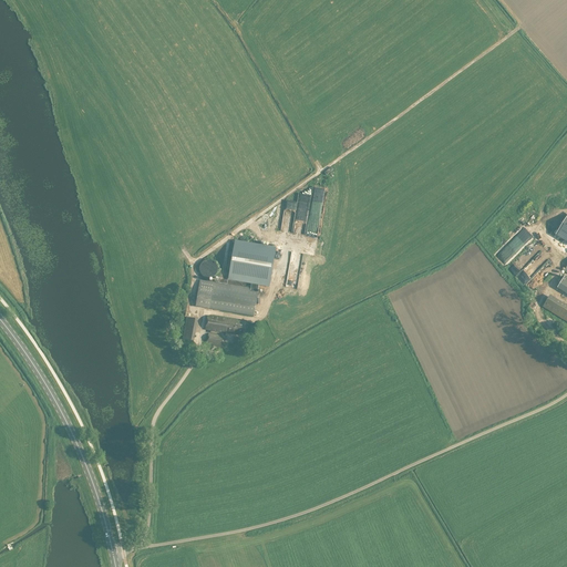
[(311,197),(322,197),(323,185),(311,184),(311,197)]
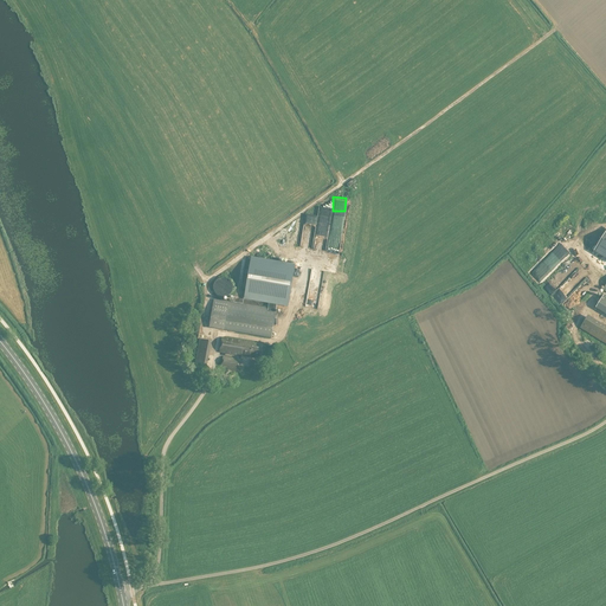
[(605,230),(594,250),(605,257),(605,230)]
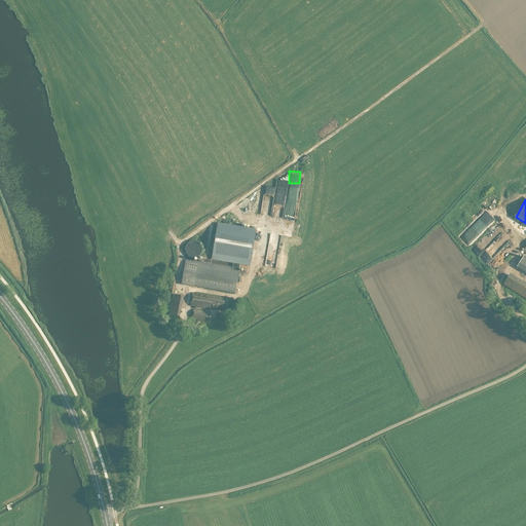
[(218,223),(212,258),(233,262),(232,267),(238,268),(239,263),(250,265),(256,229),(218,223)]
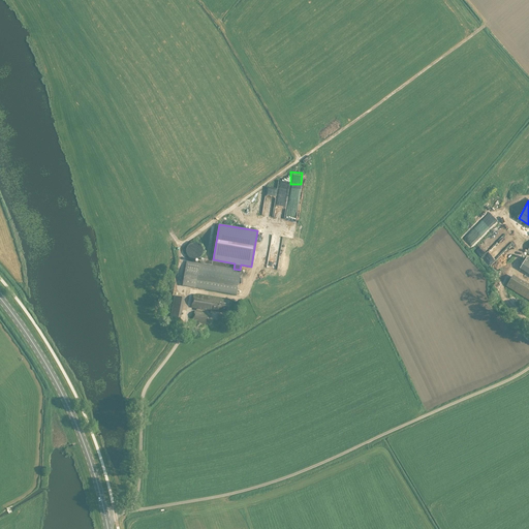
[(528,258),(526,256),(519,268),(528,274),(528,258)]
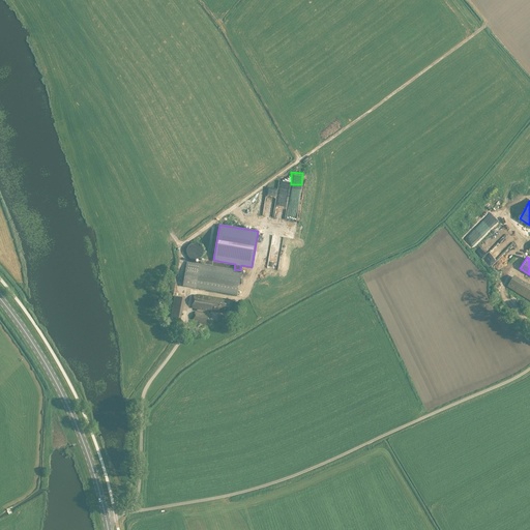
[(234,269),(199,263),(186,261),(182,286),(236,295),(240,270),(234,269)]
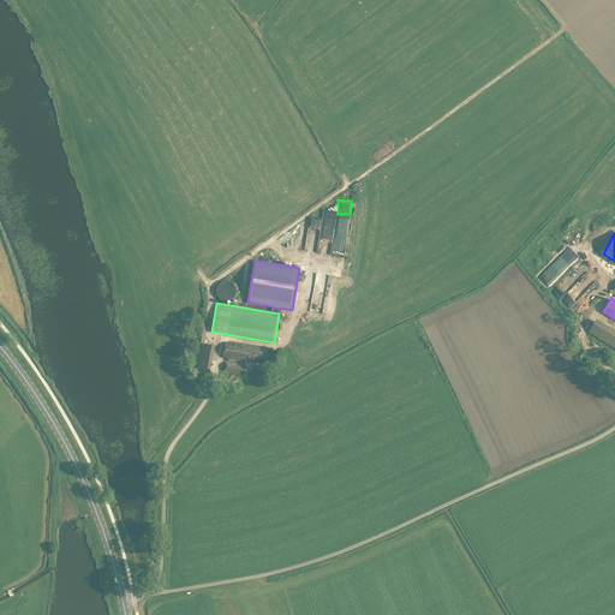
[(614,330),(614,332),(596,320),(587,332),(614,348),(614,330)]
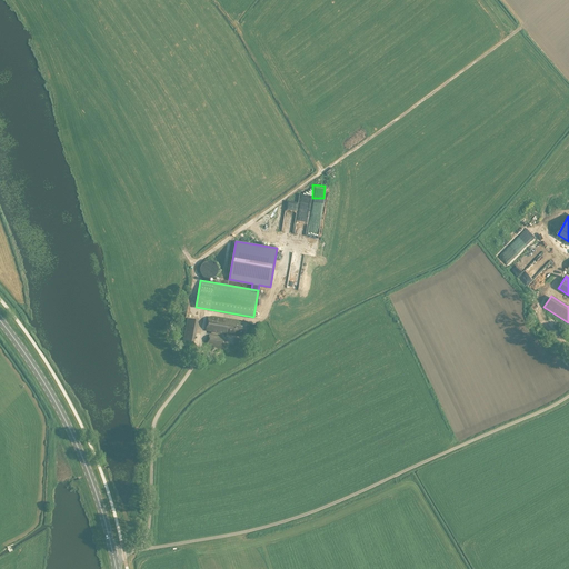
[(206,330),(243,336),(246,322),(208,316),(206,330)]
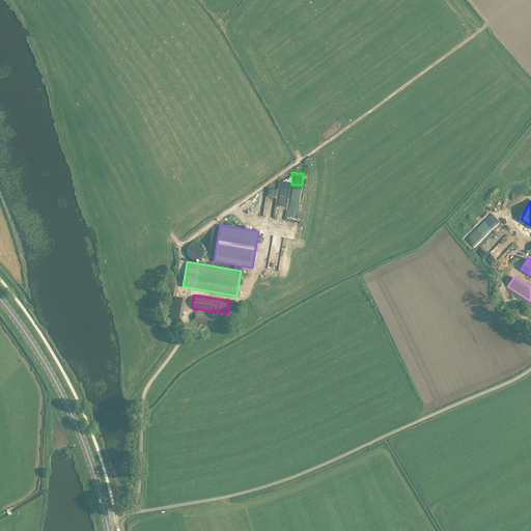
[(174,297),(170,316),(180,318),(185,299),(174,297)]
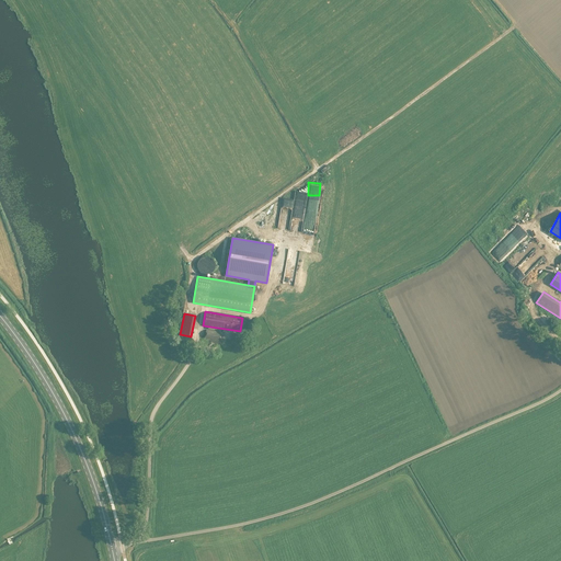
[(220,342),(222,332),(206,329),(204,340),(220,342)]
